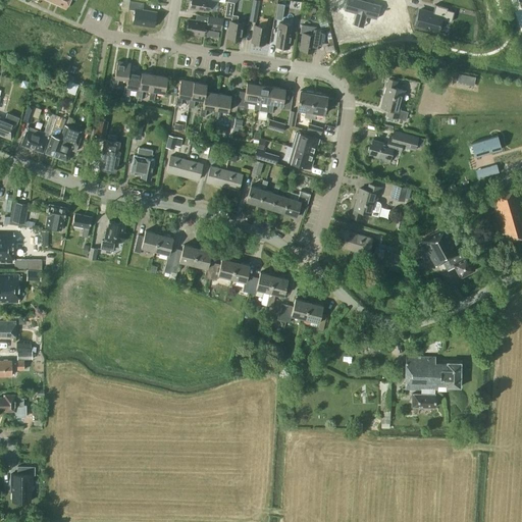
[(55,0),(54,3),(66,8),(69,0),(74,0),(75,0),(74,0),(55,0)]
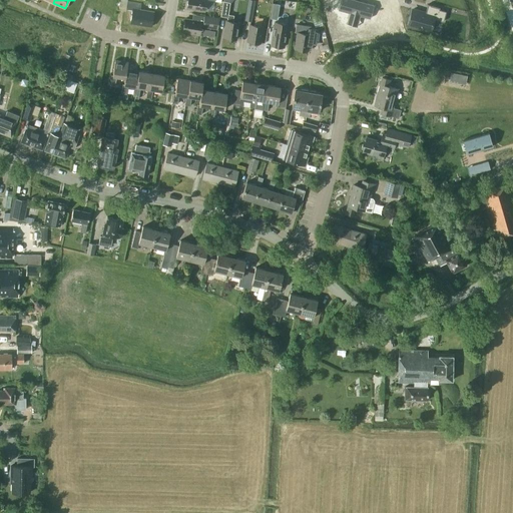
[(140,3),(127,0),(125,9),(132,10),(129,23),(151,27),(153,11),(139,9),(140,3)]
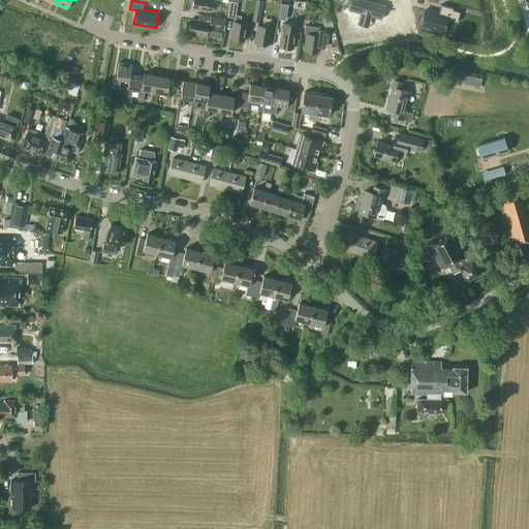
[(227,0),(193,0),(192,8),(211,11),(212,0),(214,0),(227,2),(227,0)]
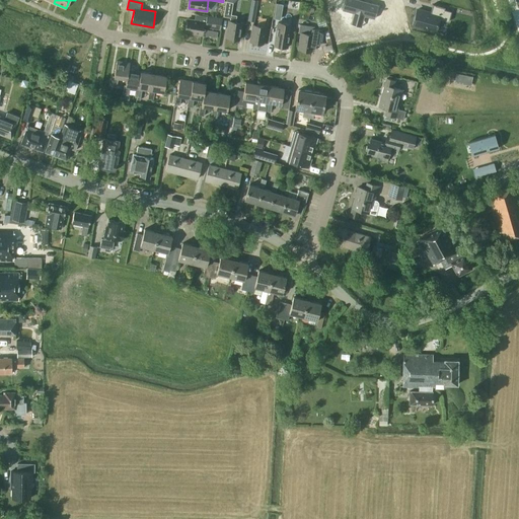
[(250,0),(247,21),(254,22),(257,0),(250,0)]
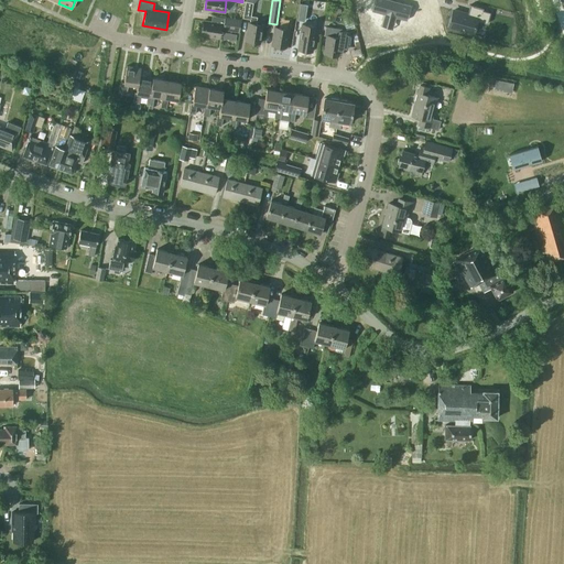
[(301,28),(302,28),(302,24),(306,1),(303,0),(299,0),(294,26),(301,28)]
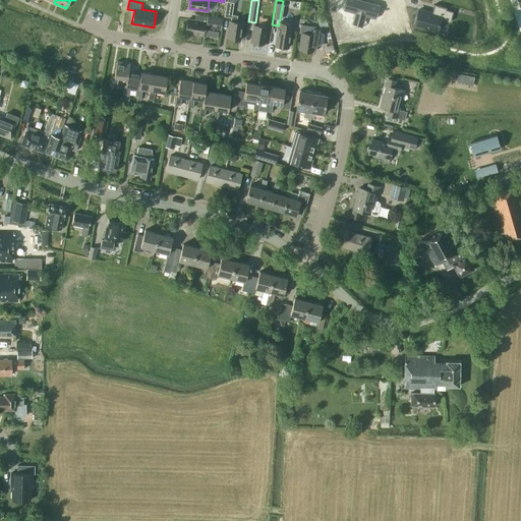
[(378,2),(369,0),(350,0),(348,9),(359,12),(357,18),(368,21),(370,15),(381,18),(384,7),(378,5),(378,2)]
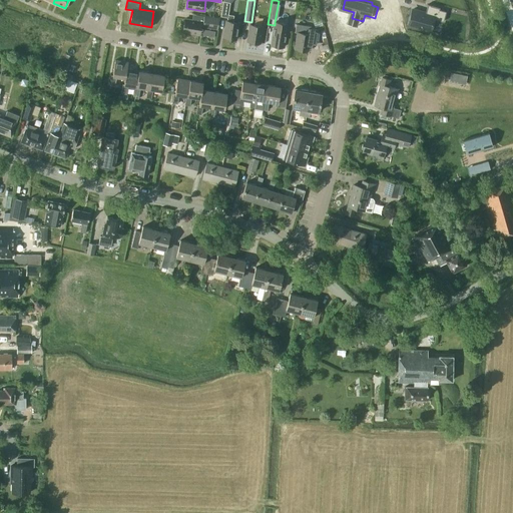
[(228,14),(229,3),(224,2),(222,1),(220,16),(227,18),(226,21),(225,20),(223,37),(235,39),(238,22),(232,22),(233,15),(228,14)]
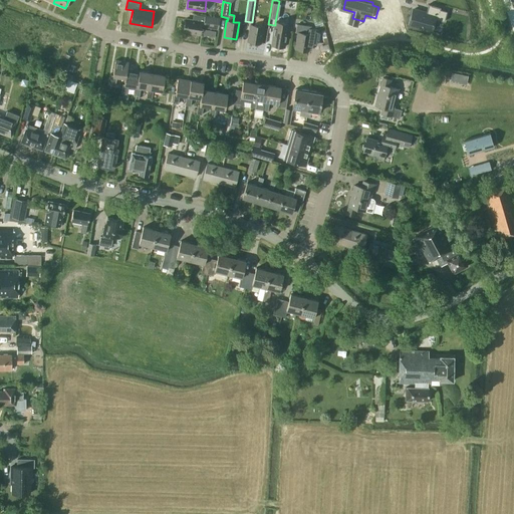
[(426,13),(413,10),(409,25),(432,30),(434,18),(444,21),(447,10),(440,9),(440,7),(428,4),(426,13)]
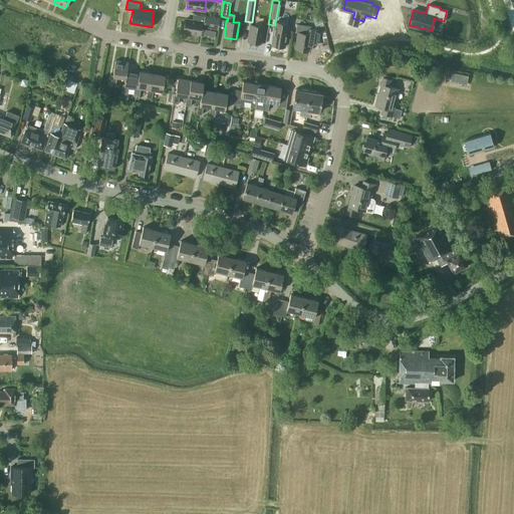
[(203,27),(218,29),(220,18),(203,15),(202,21),(185,19),(183,31),(200,34),(201,26),(203,26),(203,27)]
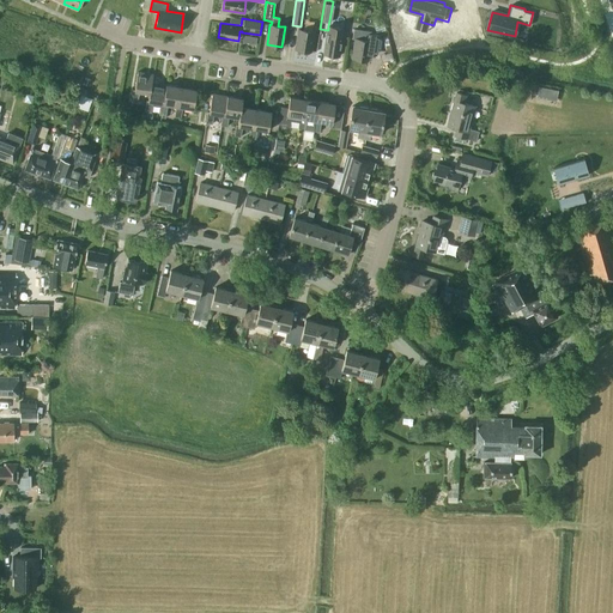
[(328,26),(328,30),(327,30),(323,54),(339,56),(344,29),(328,26)]
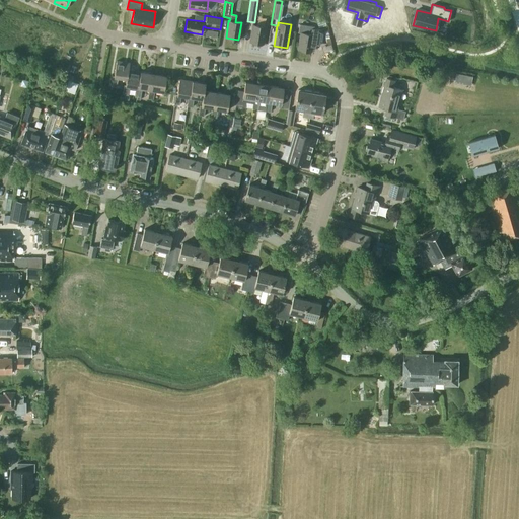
[(266,26),(252,24),(249,42),(263,44),(266,26)]
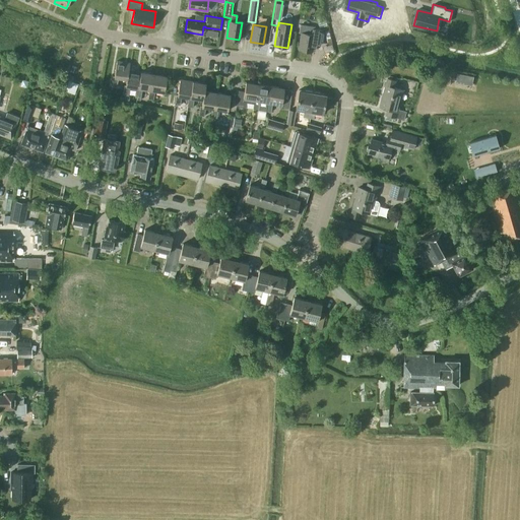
[(325,34),(321,33),(322,29),(315,28),(316,27),(300,24),(299,33),(301,34),(299,50),(312,52),(313,42),(320,43),(320,42),(323,43),(325,34)]
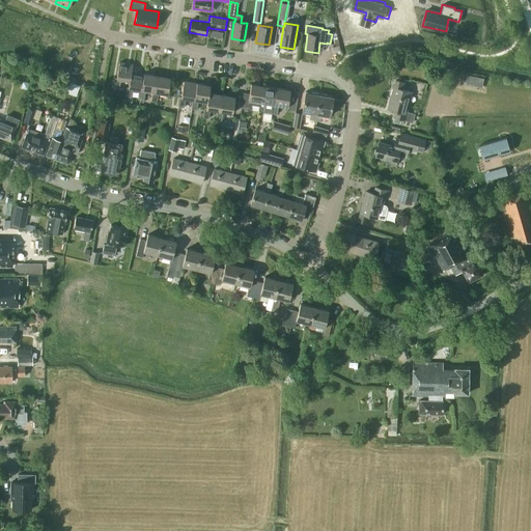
[(131,72),(132,72),(133,64),(119,62),(116,78),(115,78),(113,87),(119,88),(120,80),(130,81),(131,72)]
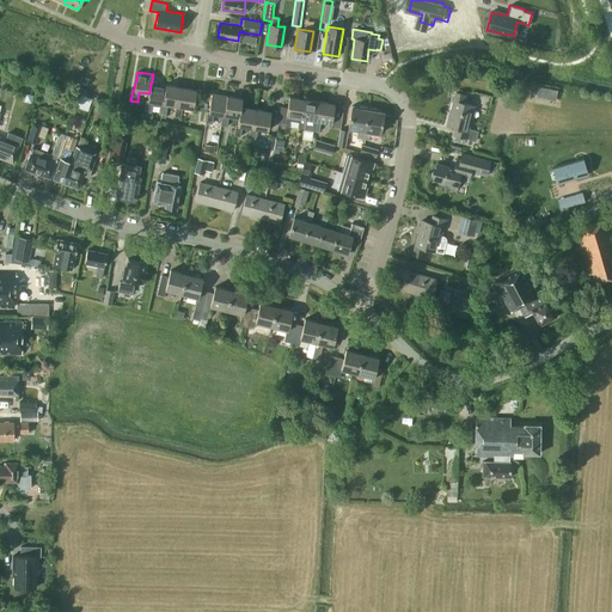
[(150,93),(148,101),(146,101),(145,111),(151,112),(152,102),(161,103),(163,104),(166,85),(152,83),(151,83),(150,93)]
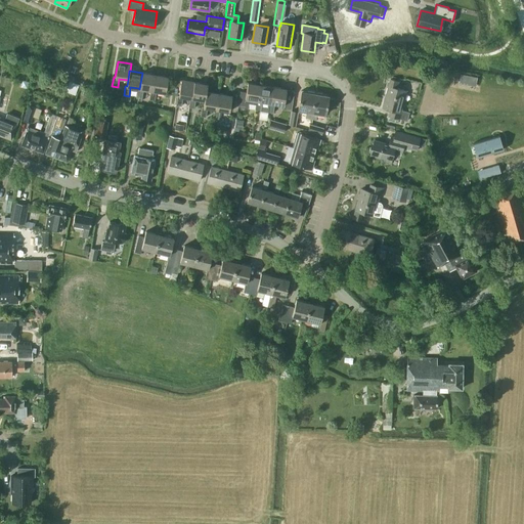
[(139,89),(138,88),(136,97),(141,98),(143,89),(150,90),(153,91),(155,75),(142,73),(139,89)]
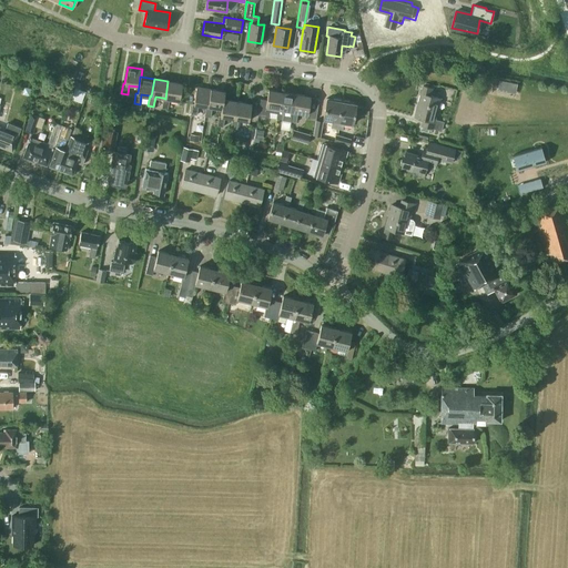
[(165,99),(163,98),(162,108),(168,109),(169,99),(179,101),(182,83),(168,81),(165,99)]
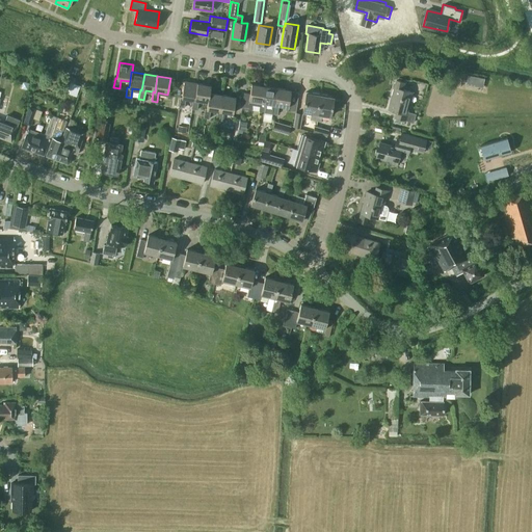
[(194,100),(197,83),(184,81),(182,98),(180,97),(179,107),(184,108),(185,99),(193,100),(194,100)]
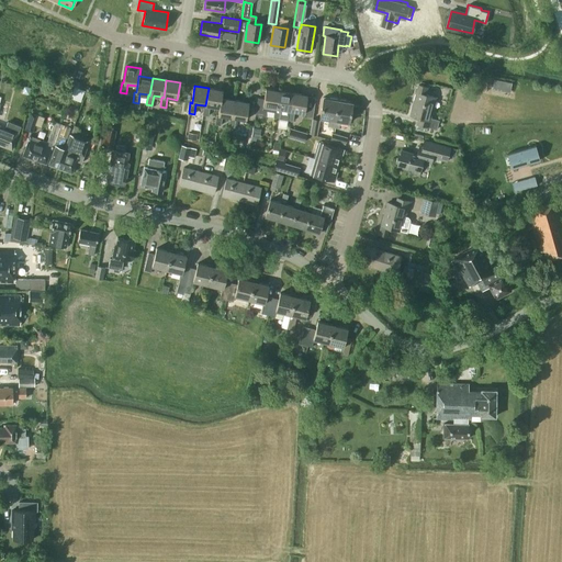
[(436,98),(434,97),(426,94),(428,88),(418,86),(411,115),(418,117),(417,124),(416,130),(425,132),(427,127),(428,127),(434,128),(436,130),(439,120),(430,119),(431,112),(436,98)]
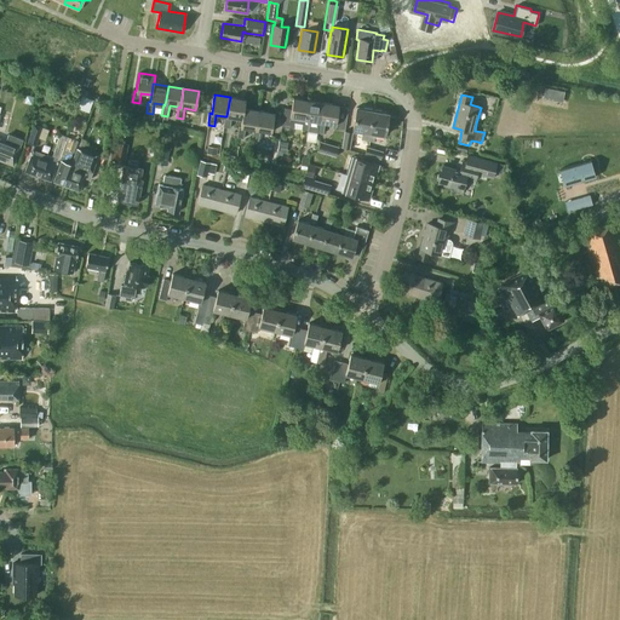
[(227,116),(225,116),(223,127),(229,128),(231,118),(241,119),(242,119),(244,108),(245,99),(230,97),(227,116)]
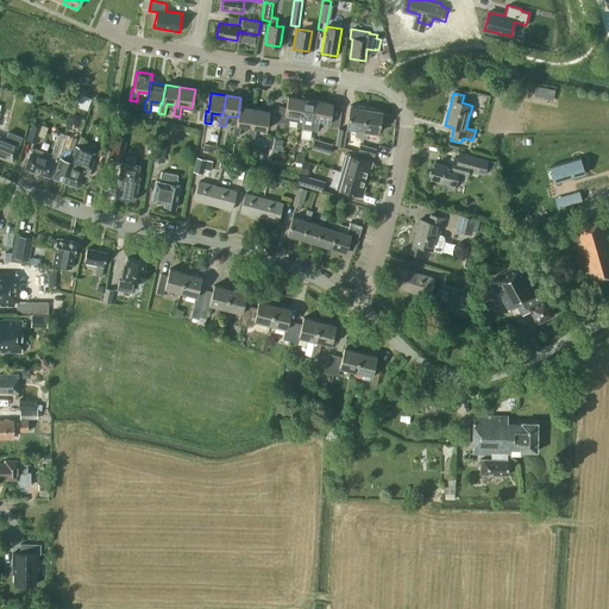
[(300,118),(303,99),(288,96),(286,107),(280,106),(276,124),(288,126),(288,120),(297,121),(297,117),(300,118)]
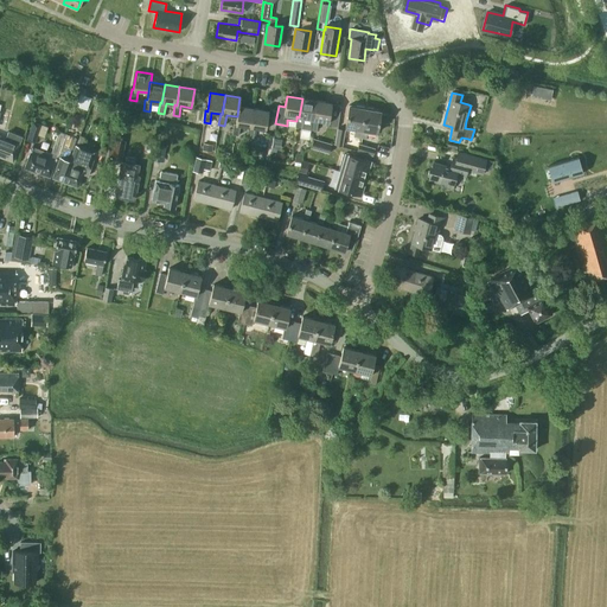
[(317,101),(302,98),(299,117),(296,116),(296,121),(295,127),(310,129),(312,119),(313,120),(317,101)]
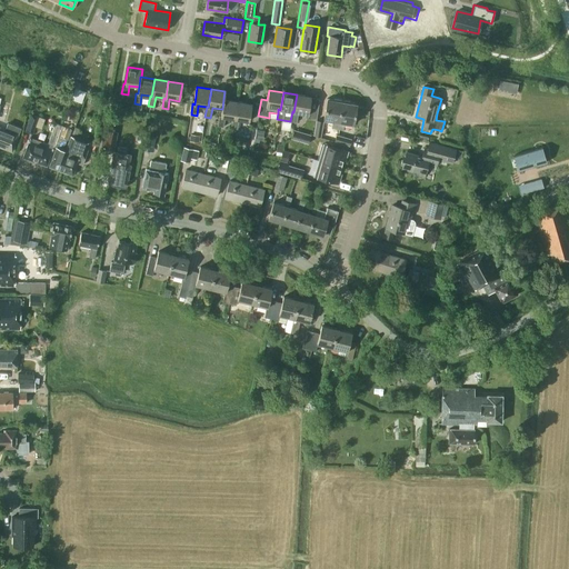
[(292,111),(290,121),(297,122),(298,112),(308,115),(311,97),(297,95),(293,112),(292,111)]
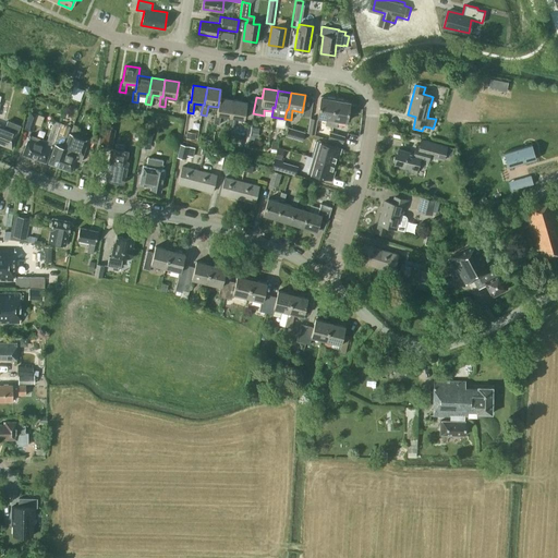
[(119,96),(110,95),(108,102),(117,105),(119,96)]
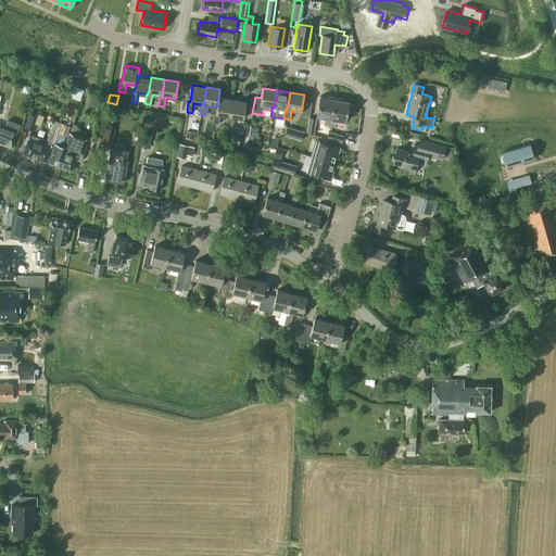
[(217,106),(216,106),(215,114),(214,113),(213,124),(218,124),(219,115),(227,116),(229,116),(231,99),(218,97),(217,106)]
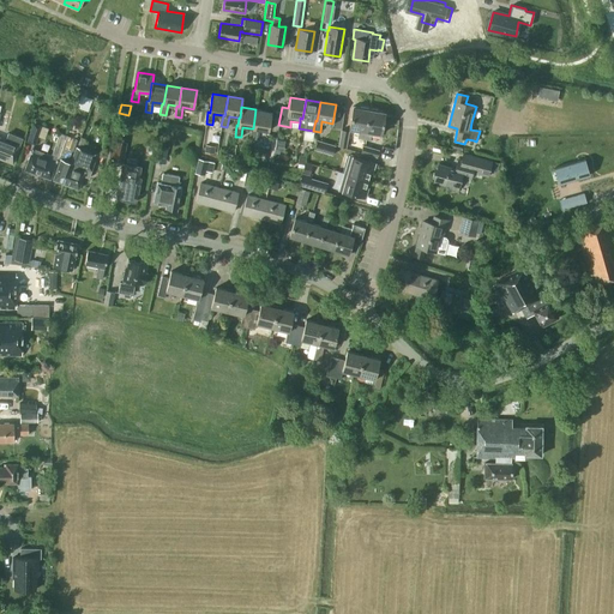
[(363,139),(369,109),(360,107),(360,109),(353,107),(349,128),(359,131),(357,138),(363,139)]
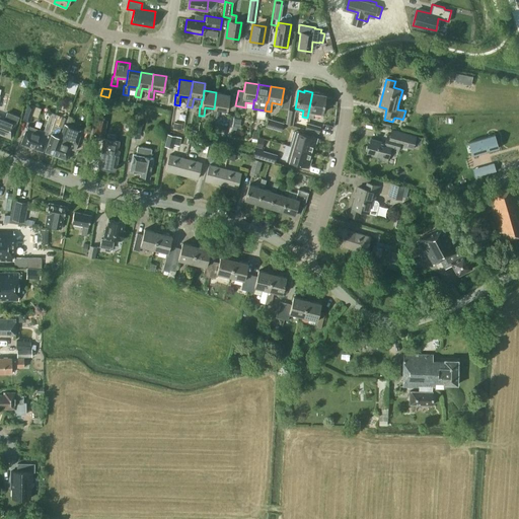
[(229,94),(216,92),(214,108),(212,108),(211,118),(216,118),(218,109),(227,110),(229,94)]
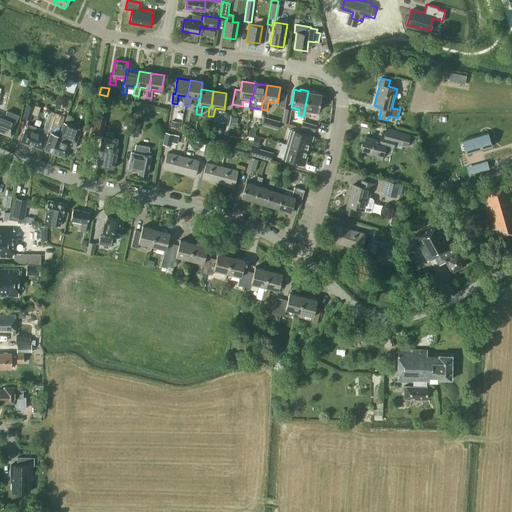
[(308,91),(303,116),(308,117),(309,110),(317,112),(321,94),(314,93),(315,92),(308,91)]
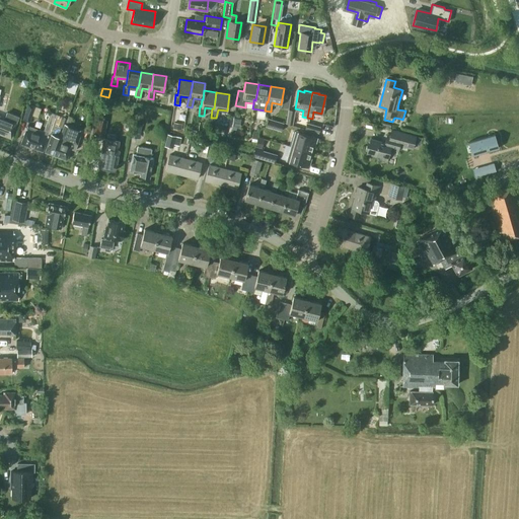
[(34,106),(27,104),(22,120),(29,122),(34,106)]
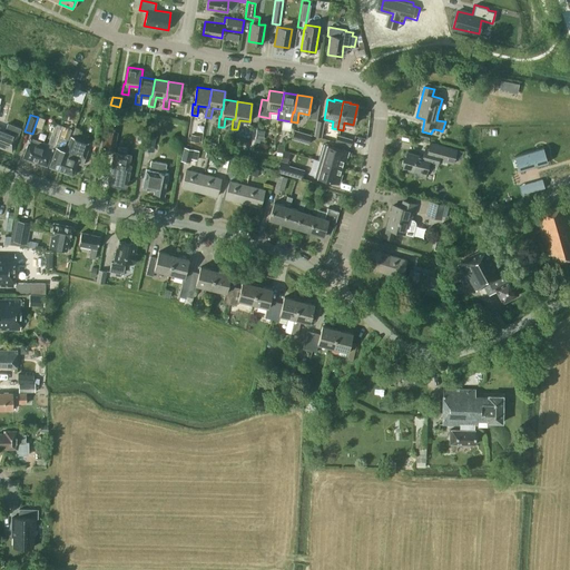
[(61,126),(60,126),(53,146),(56,147),(49,167),(59,170),(66,151),(66,150),(60,149),(66,131),(69,121),(64,120),(61,126)]
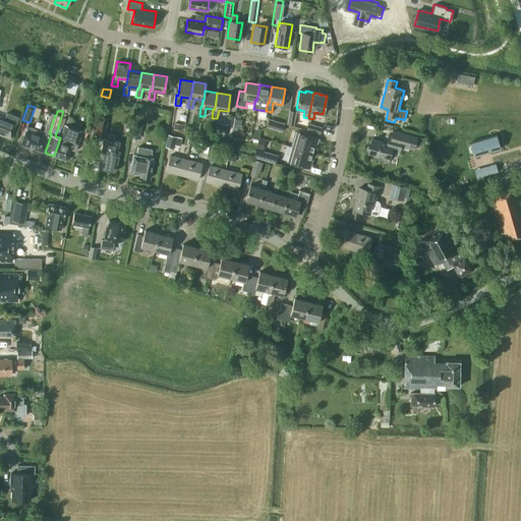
[(296,111),(289,110),(287,124),(293,125),(296,111)]
